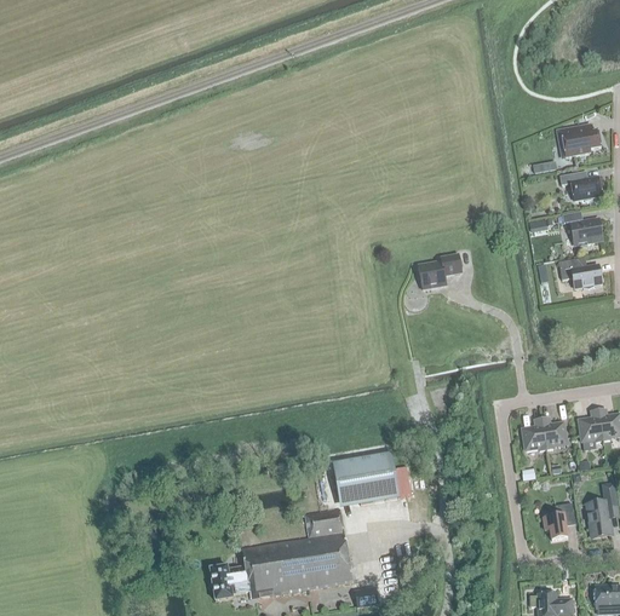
[(578,133),(577,126),(556,130),(558,142),(562,142),(566,157),(590,153),(590,149),(601,147),(597,130),(578,133)]
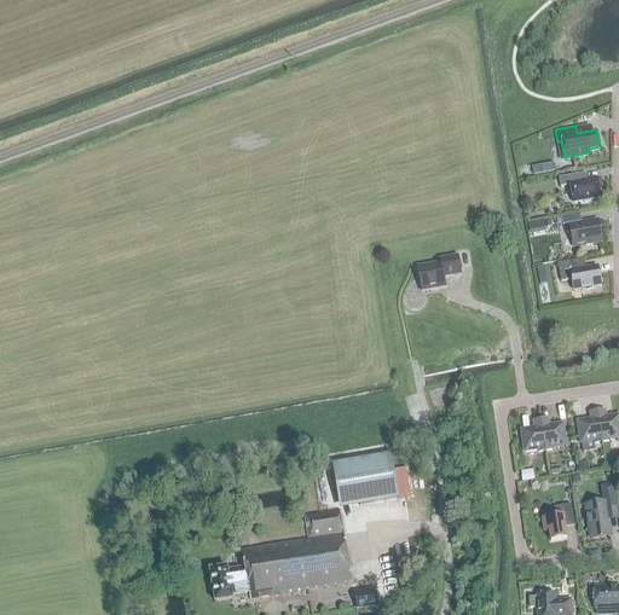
[(579,179),(577,172),(559,175),(560,184),(570,183),(573,199),(583,198),(583,199),(591,198),(590,196),(600,195),(596,175),(579,179)]
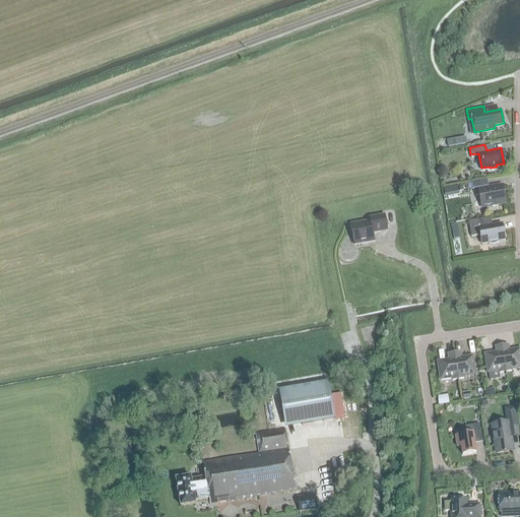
[(460,192),(459,183),(445,183),(446,192),(460,192)]
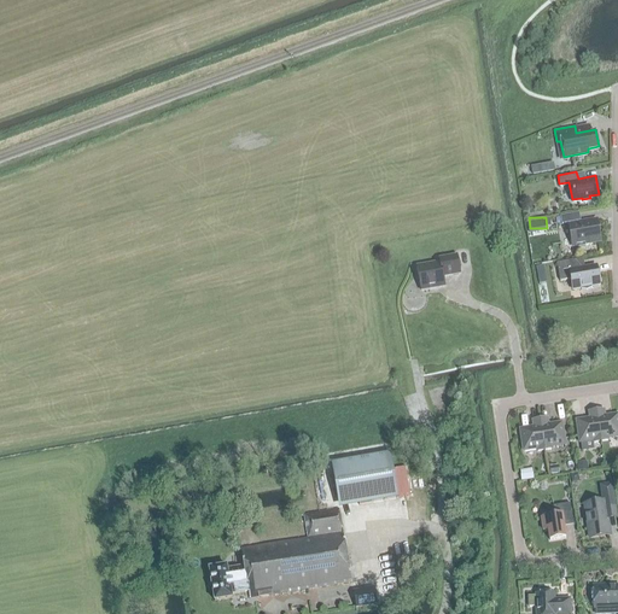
[(581,221),(570,222),(572,243),(575,243),(576,243),(576,245),(584,243),(584,240),(586,240),(599,238),(595,218),(581,221)]
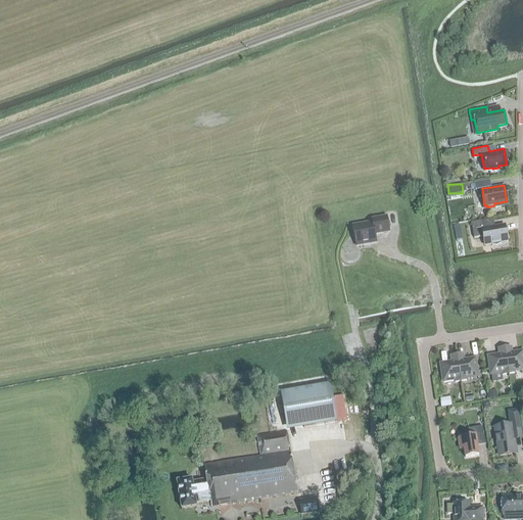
[(389,229),(386,214),(371,217),(372,220),(352,223),(355,243),(376,239),(374,231),(389,229)]
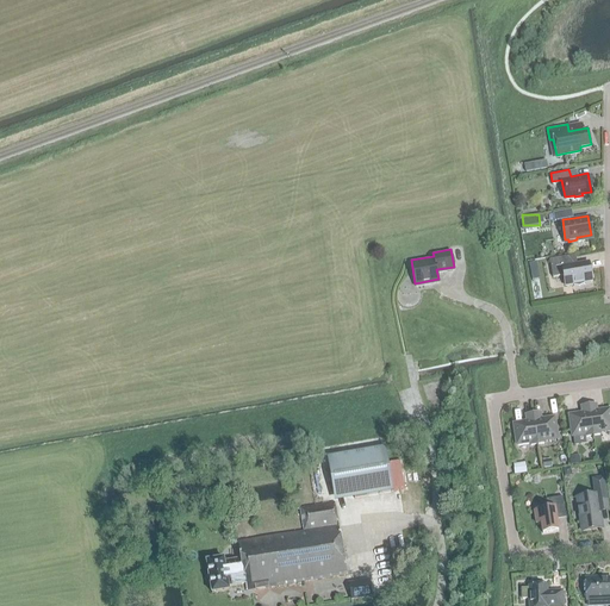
[(571,263),(570,254),(549,257),(553,275),(562,273),(565,283),(573,282),(573,283),(579,283),(584,281),(584,280),(591,279),(589,260),(571,263)]
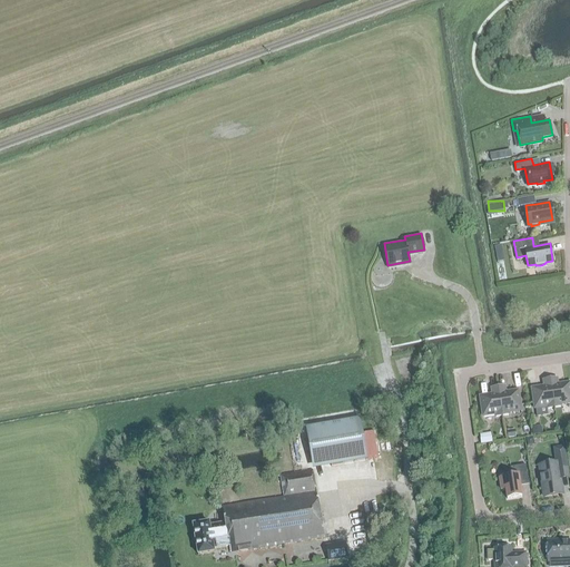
[(498,260),(504,258),(501,243),(494,244),(498,260)]
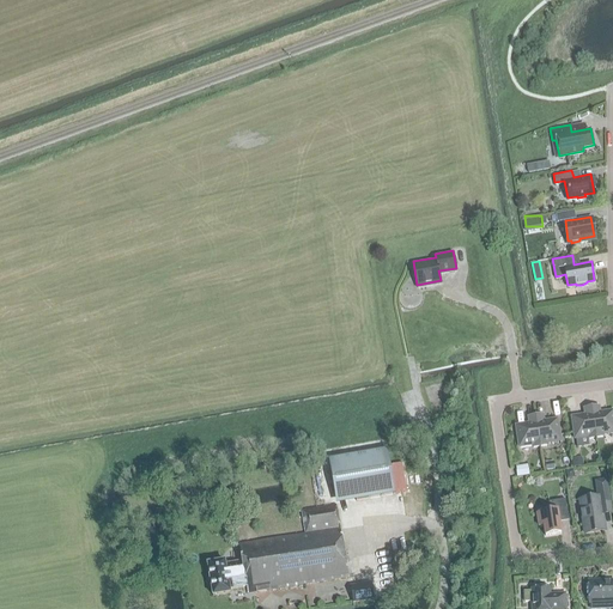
[(599,403),(592,405),(595,434),(604,433),(602,431),(612,428),(612,414),(612,408),(600,410),(599,403)]
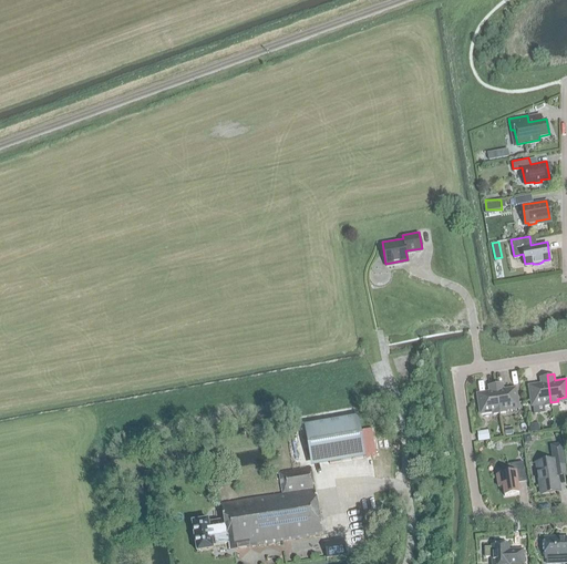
[(544,403),(550,402),(547,375),(539,376),(540,382),(529,383),(529,386),(528,386),(529,392),(531,392),(532,402),(544,401),(544,403)]
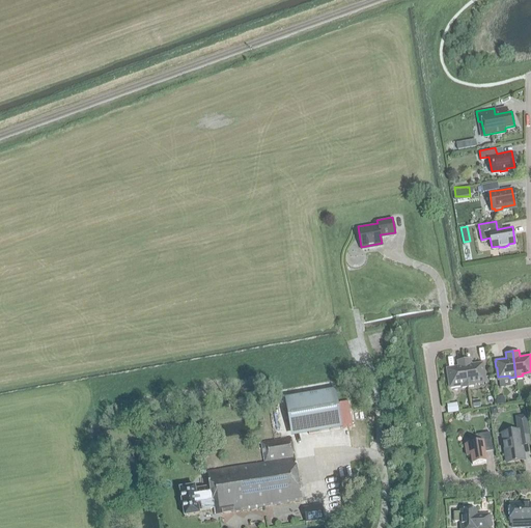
[(464,358),(468,384),(474,383),(474,381),(484,379),(482,361),(471,363),(470,357),(464,358)]
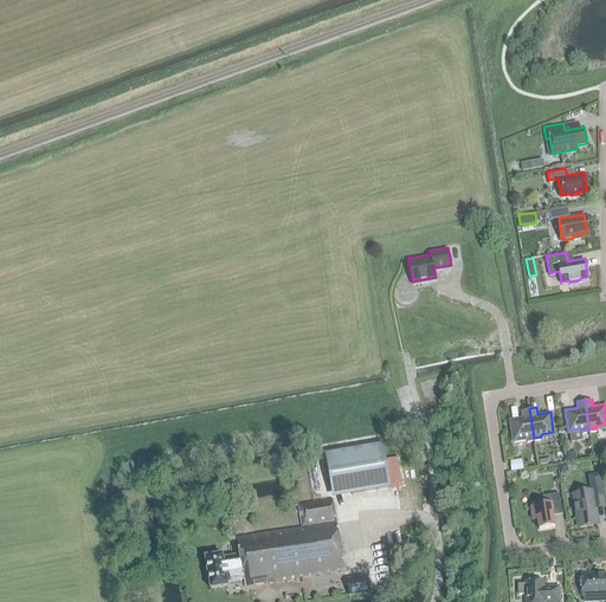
[(526,439),(534,438),(529,408),(521,409),(522,416),(510,418),(510,420),(509,420),(510,427),(511,427),(513,439),(526,437),(526,439)]
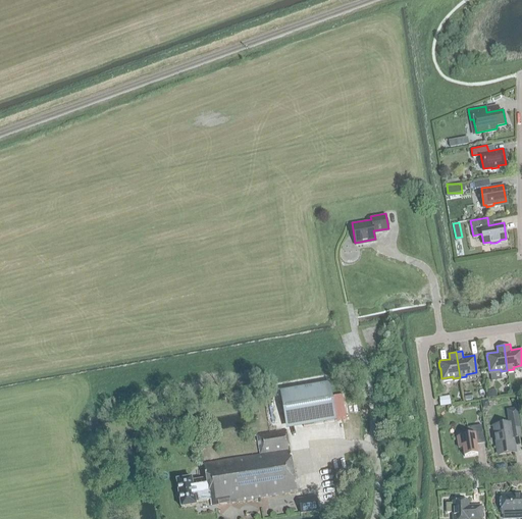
[(279,390),(284,420),(302,417),(303,424),(336,419),(329,380),(279,390)]
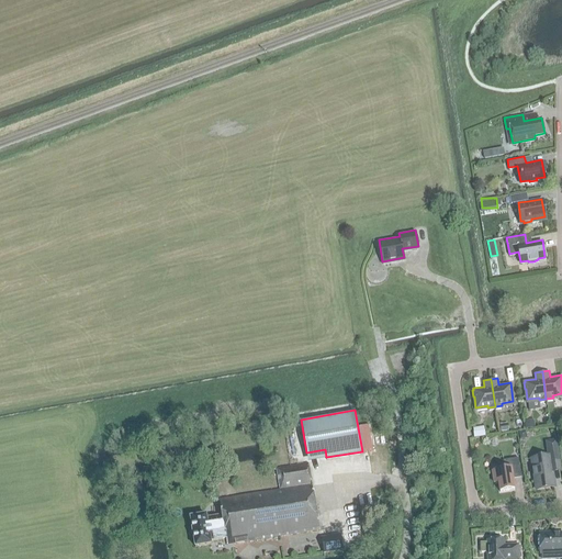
[(484,433),(483,424),(472,426),(474,434),(484,433)]
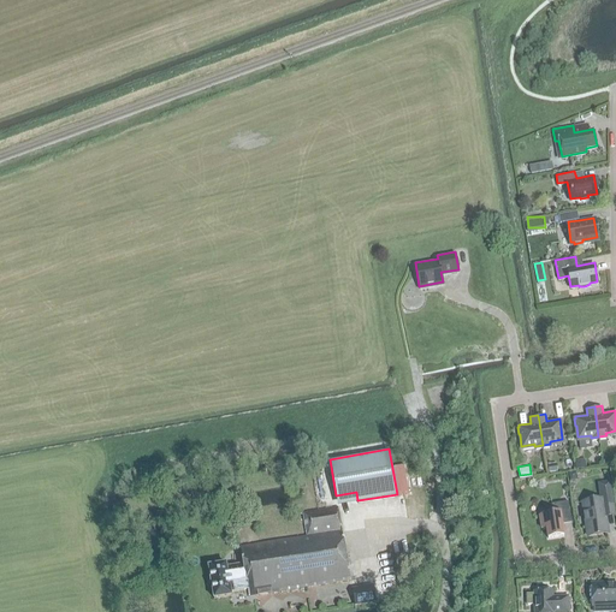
[(612,507),(609,479),(599,480),(600,491),(602,500),(584,503),(587,529),(590,529),(592,530),(596,530),(597,528),(606,527),(604,509),(612,507)]
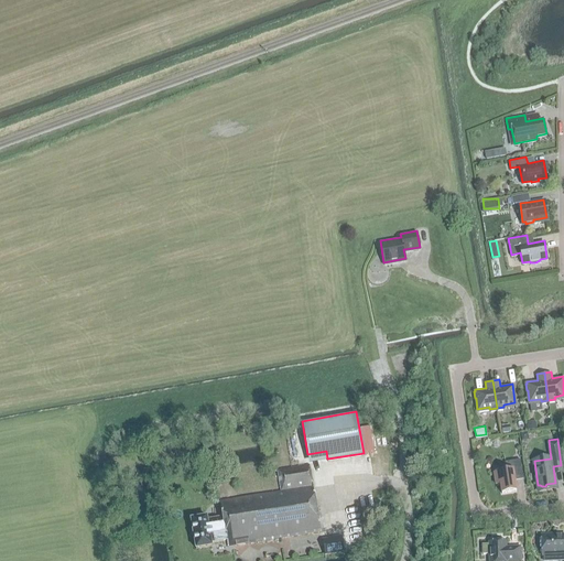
[(522,472),(520,457),(505,460),(506,468),(494,471),(496,482),(500,481),(501,491),(516,488),(513,474),(522,472)]
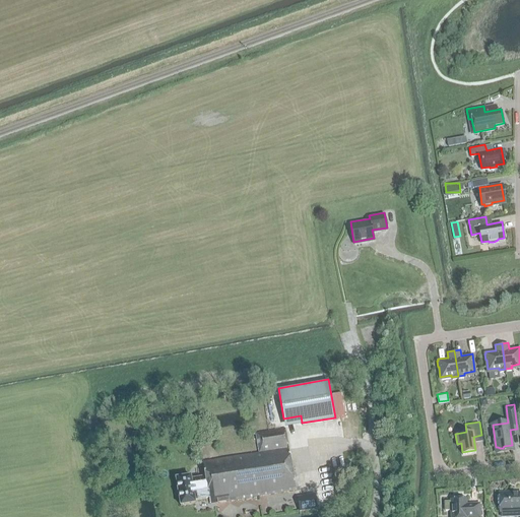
[(295,487),(284,426),(255,431),(259,451),(202,460),(205,476),(190,478),(190,476),(176,478),(180,506),(194,502),(194,499),(208,496),(209,502),(295,487)]
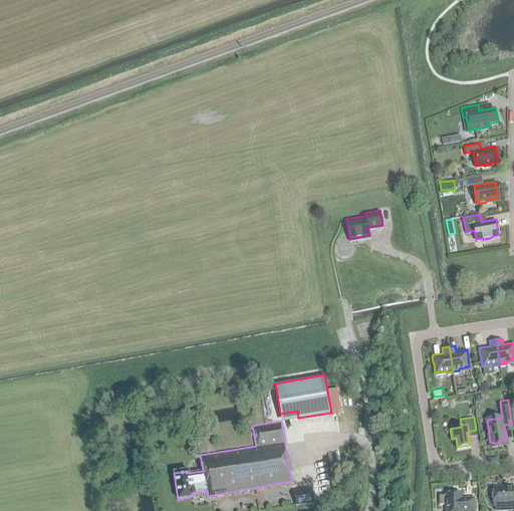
[(513,485),(502,486),(502,484),(493,484),(493,501),(495,503),(495,508),(513,506),(513,485)]
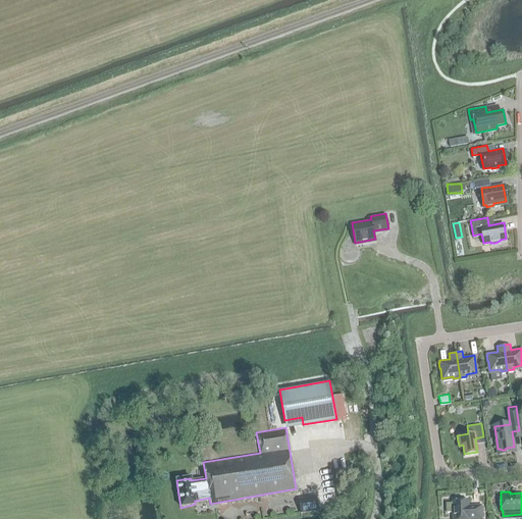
[(307,496),(299,497),(301,512),(310,510),(307,496)]
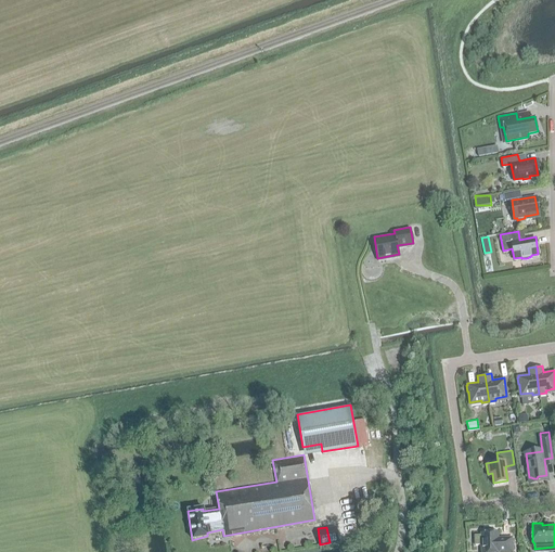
[(498,536),(497,530),(480,531),(481,551),(498,551),(512,551),(512,536),(498,536)]
